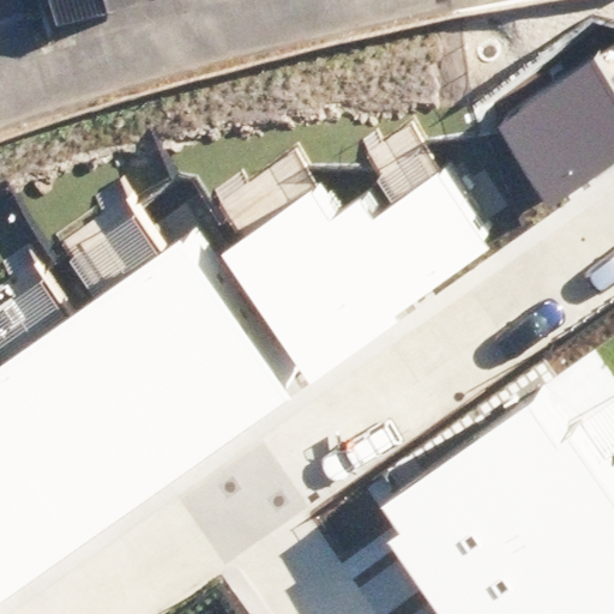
[(48,0),(56,24),(126,0),(48,0)]
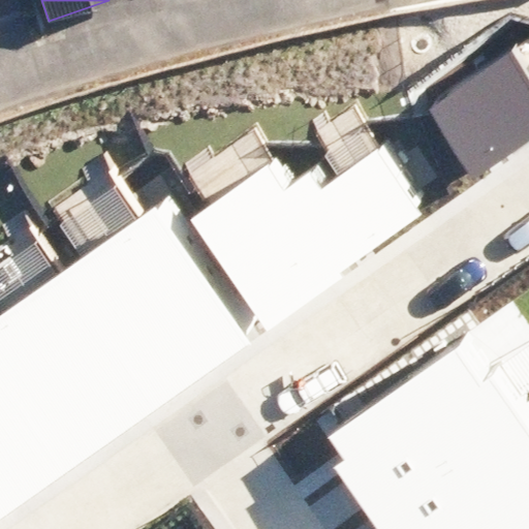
[(528,139),(528,78),(510,51),(427,107),(473,177),(528,139)]
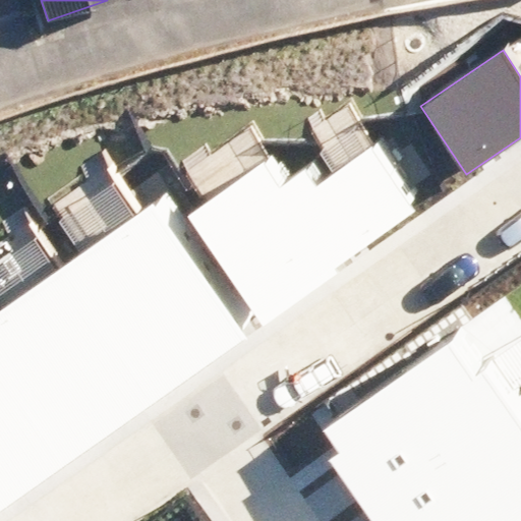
[(256,321),(421,208),(378,145),(316,186),(304,170),(288,181),(271,156),(183,216),(256,321)]
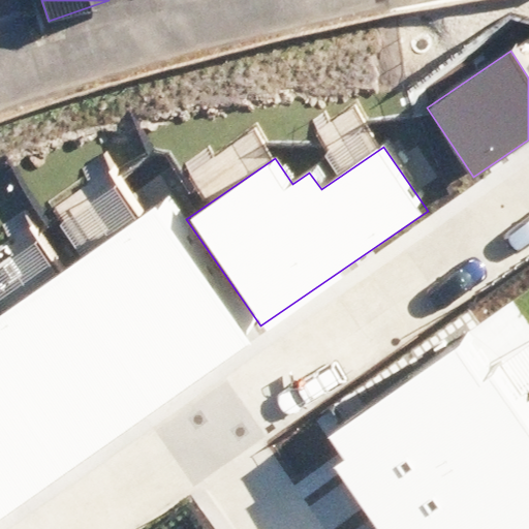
[(0,505),(244,335),(152,206),(0,312),(0,505)]
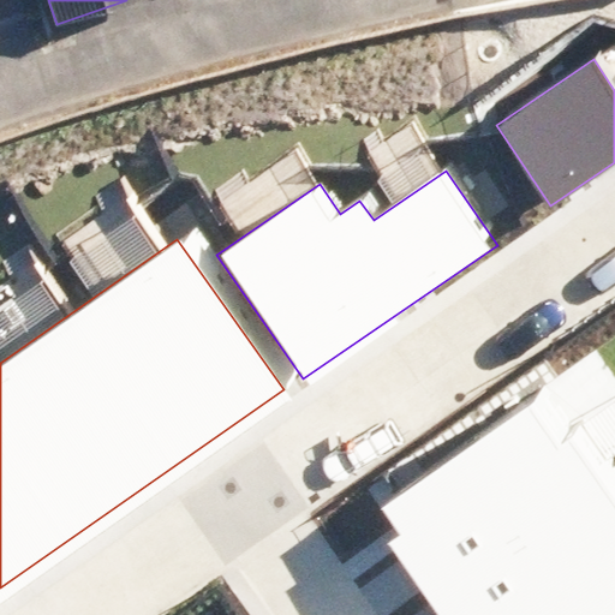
[(384,547),(434,614),(614,614),(614,519),(527,405),(377,506),(400,536),(384,547)]
